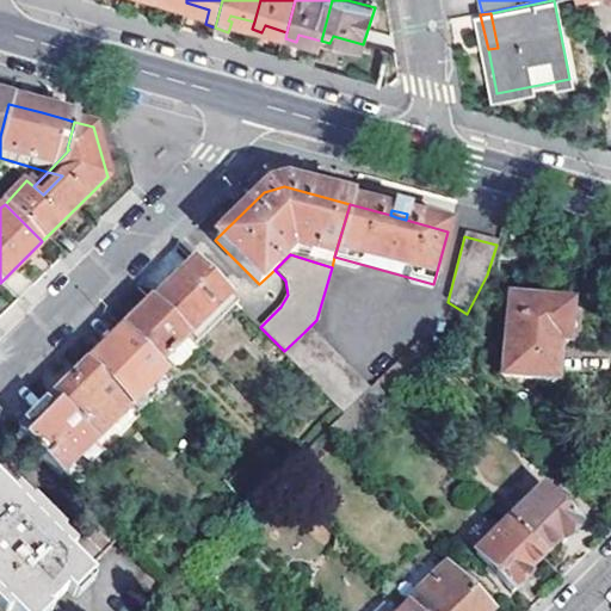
[(195,260),(152,302),(186,338),(229,295),(195,260)]
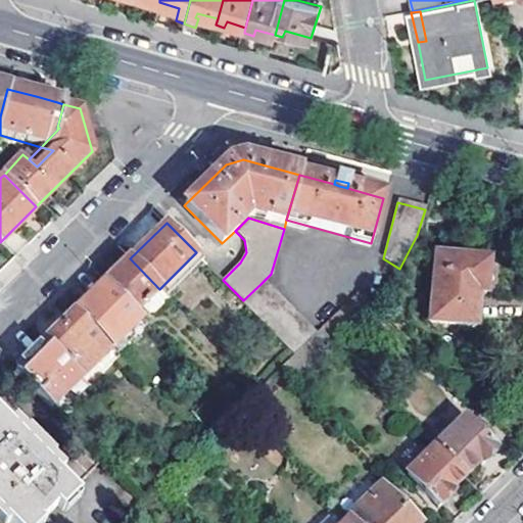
[(165,295),(202,258),(196,252),(159,289),(165,295)]
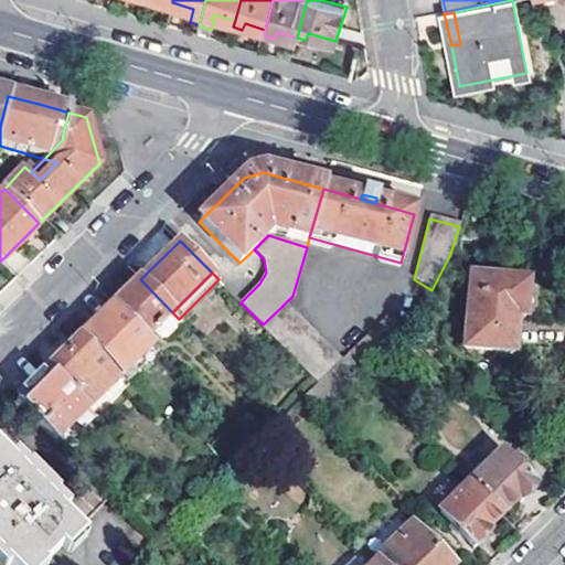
[(518,299),(519,280),(471,276),(465,349),(512,354),(518,299)]
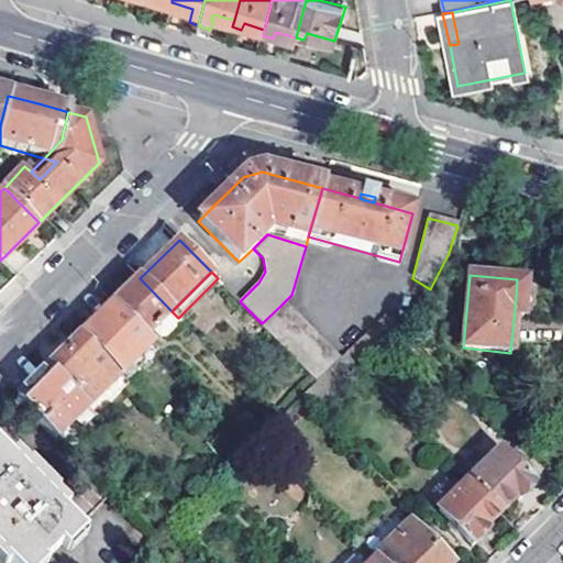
[(145,337),(172,311),(140,278),(113,304),(145,337)]
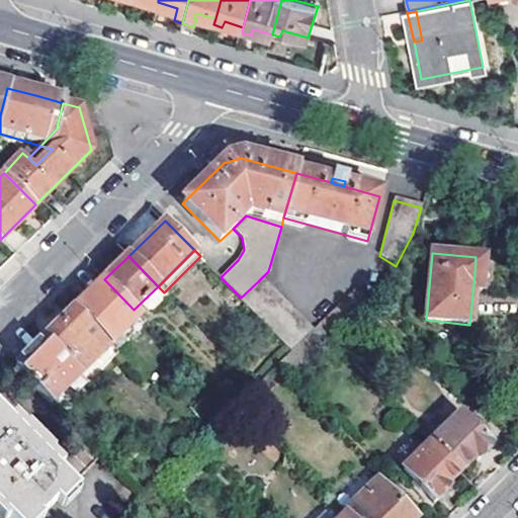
[(476,257),(475,274),(482,275),(484,258),(476,257)]
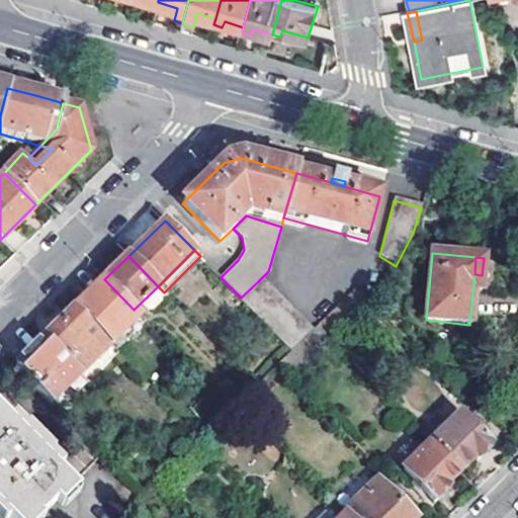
[(145,321),(134,310),(104,279),(74,309),(110,346),(114,350),(145,321)]
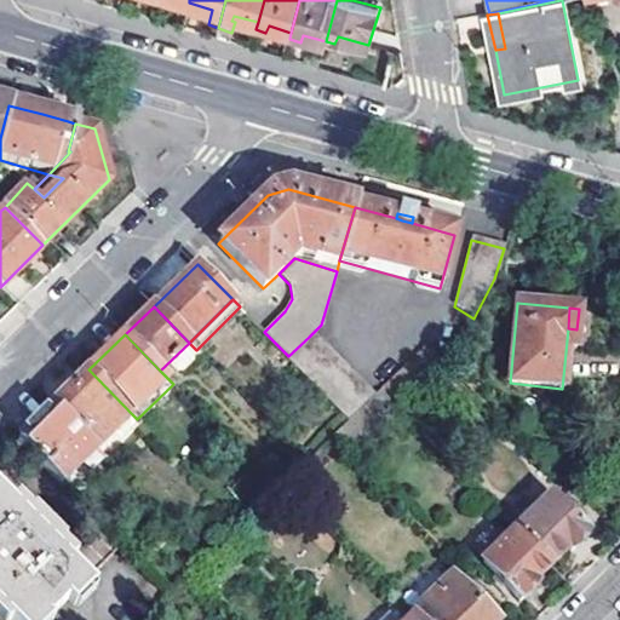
[(288,356),(351,419),(371,400),(309,337),(288,356)]
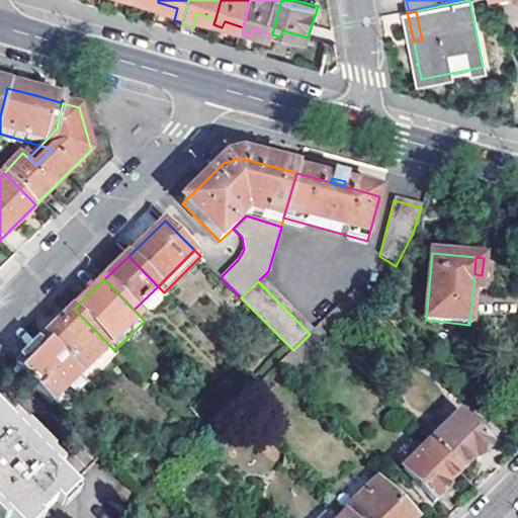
[(134,310),(145,321),(168,296),(164,292),(158,286),(134,310)]
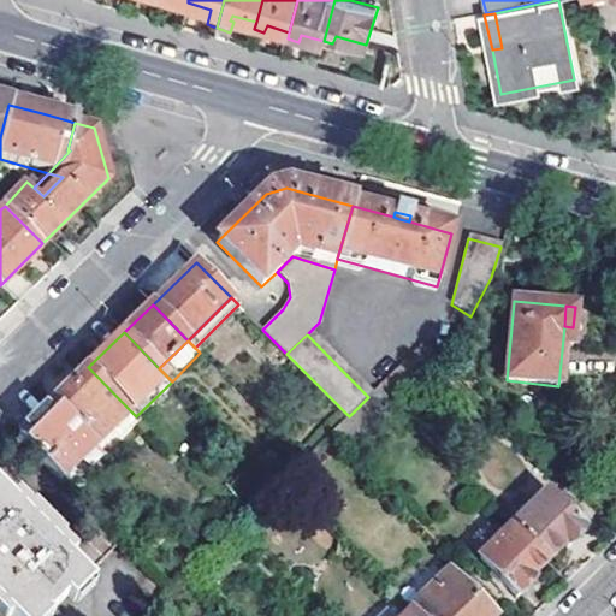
[(95,448),(131,412),(88,367),(52,403),(95,448)]
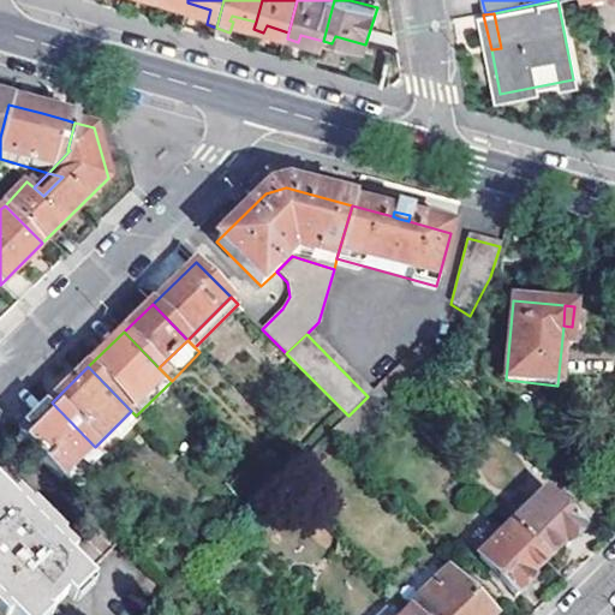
[(377,388),(368,396),(348,416),(329,434),(348,453),(395,407),(377,388)]
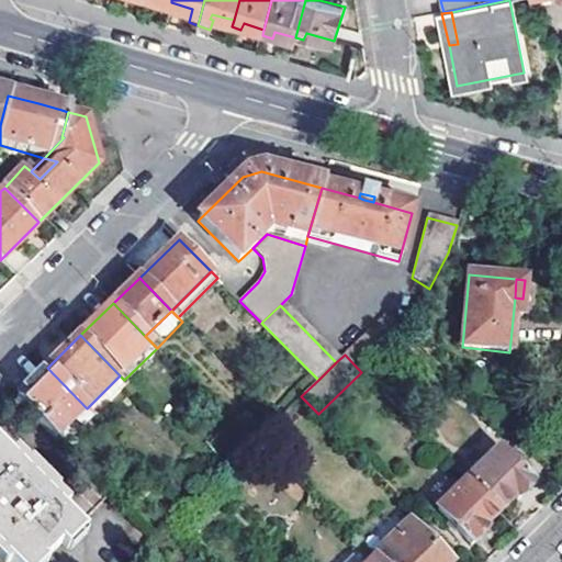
[(55,439),(87,408),(47,368),(15,398),(55,439)]
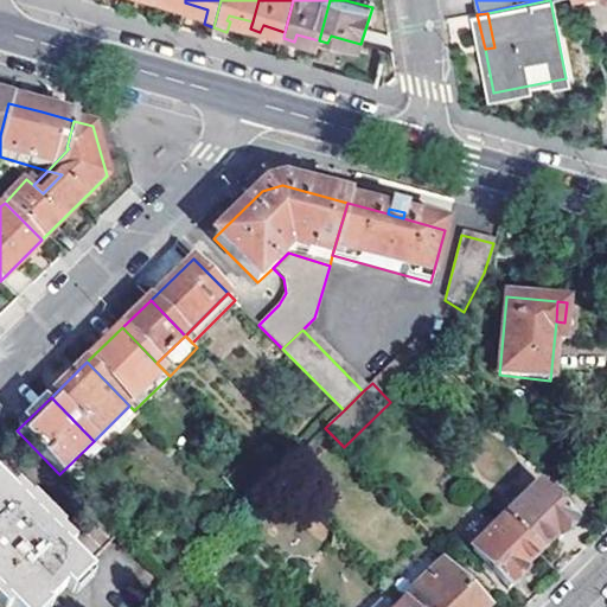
[(8,606),(44,606),(119,534),(95,510),(65,540),(57,532),(59,530),(31,500),(27,503),(16,489),(10,493),(0,483),(0,606),(6,606),(7,606),(8,606)]
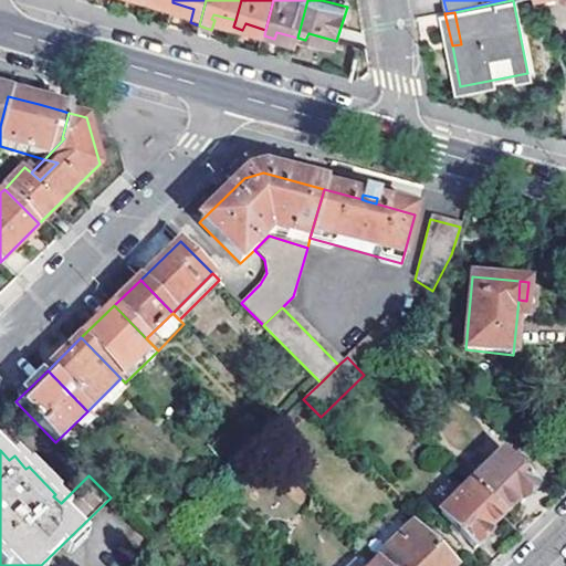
[(468,481),(501,515),(516,500),(519,501),(534,486),(519,471),(512,464),(499,451),(468,481)]
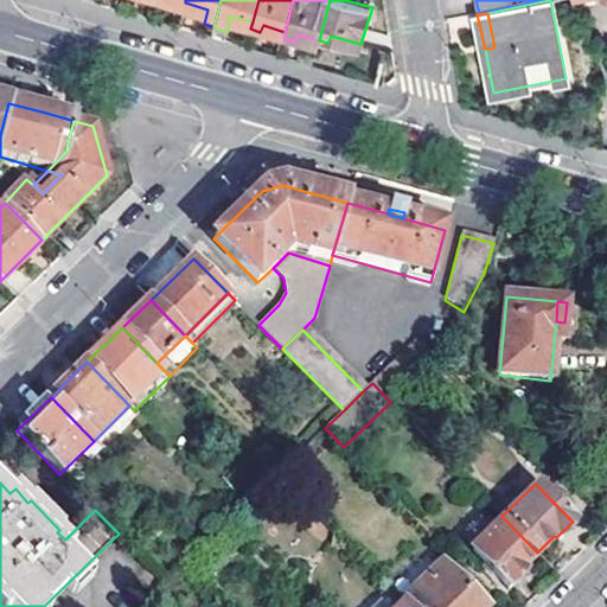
[(555,493),(549,498),(556,505),(562,500),(555,493)]
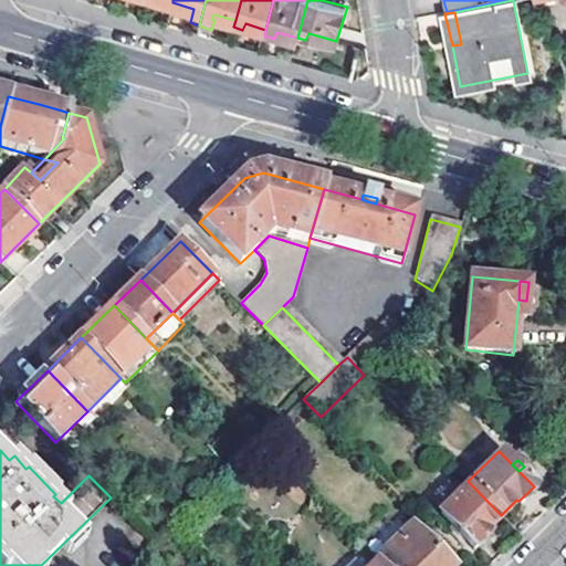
[(486,530),(501,515),(468,481),(438,511),(472,546),(489,532),(486,530)]
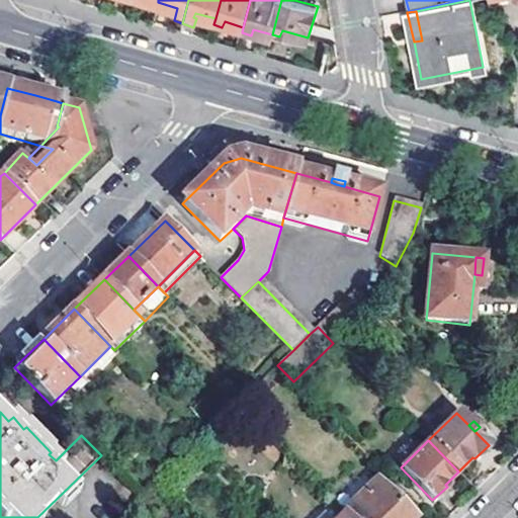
[(344,513),(349,517),(414,517),(375,479),(343,511),(344,513)]
